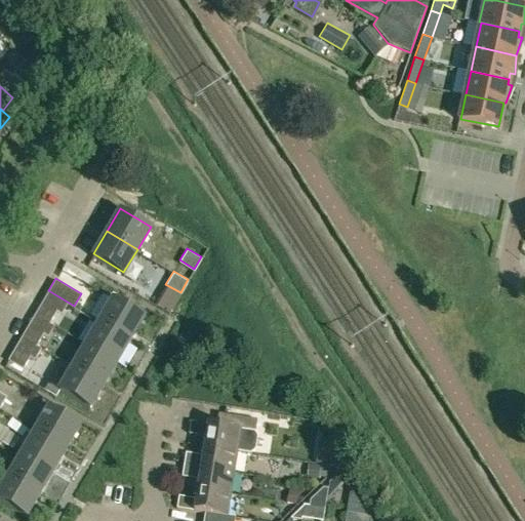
[(98,320),(128,337),(142,315),(112,296),(98,320)]
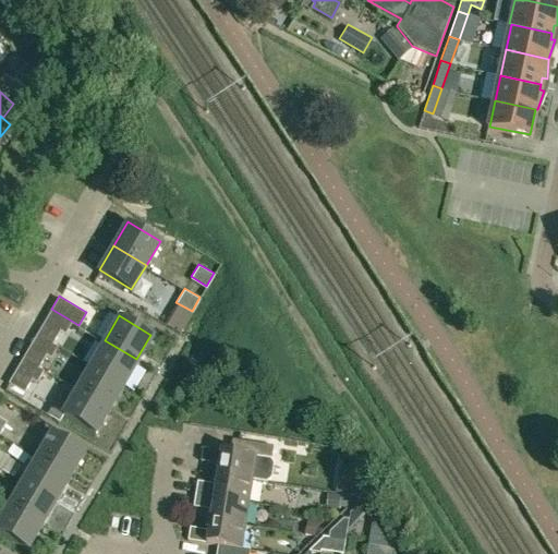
[(37,333),(52,341),(60,328),(45,320),(37,333)]
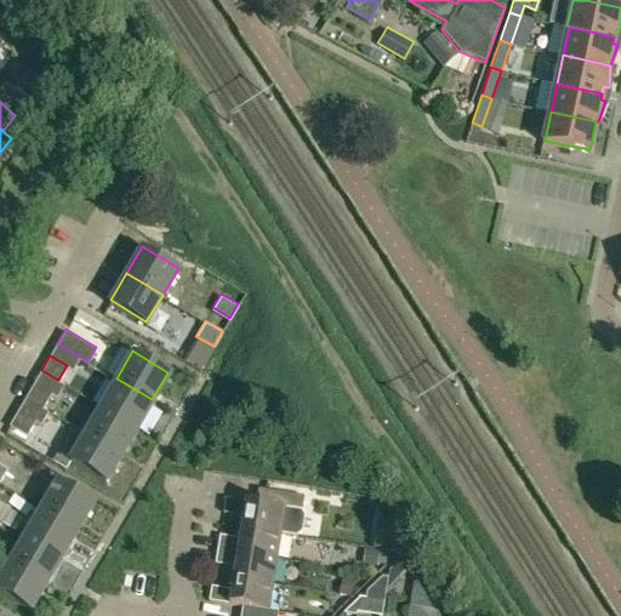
[(101,404),(137,426),(152,399),(117,378),(101,404)]
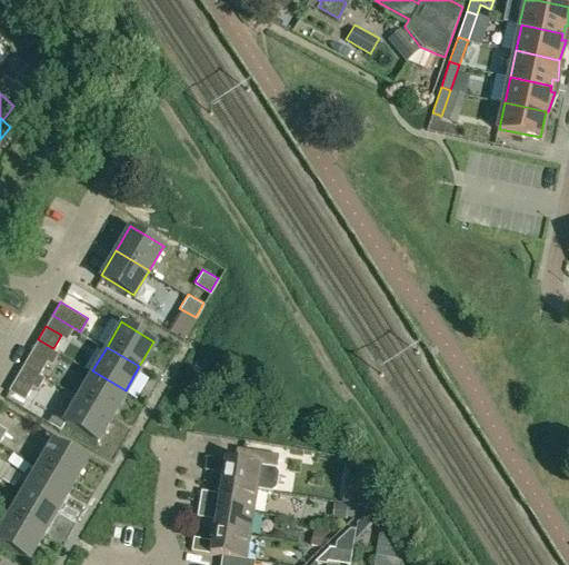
[(31,350),(23,364),(39,374),(47,359),(31,350)]
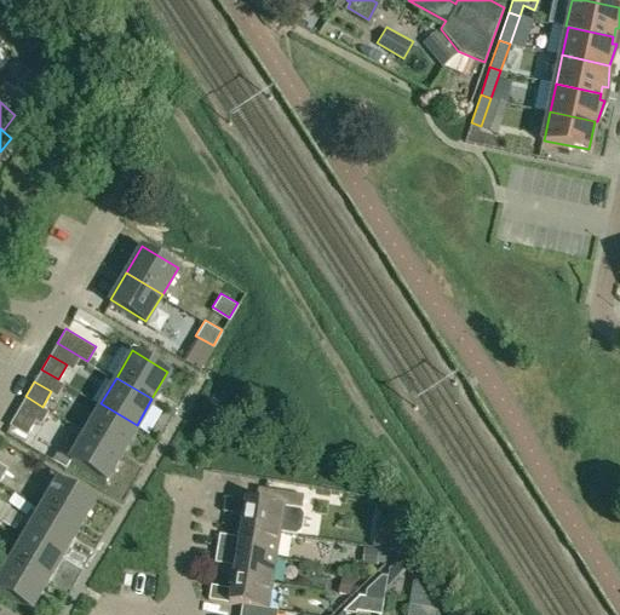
[(85,430),(121,452),(137,425),(101,403),(85,430)]
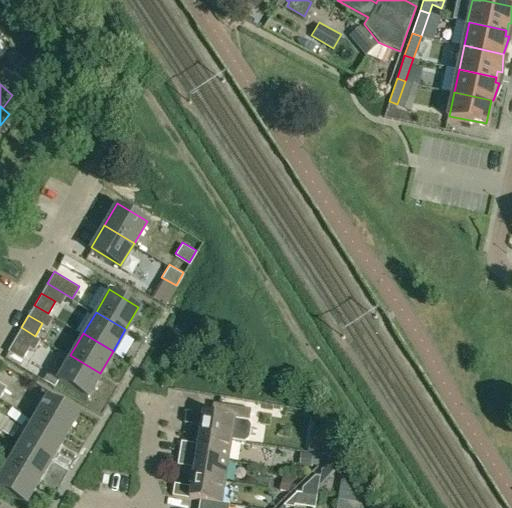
[(29,346),(28,345),(15,337),(8,349),(22,358),(29,346)]
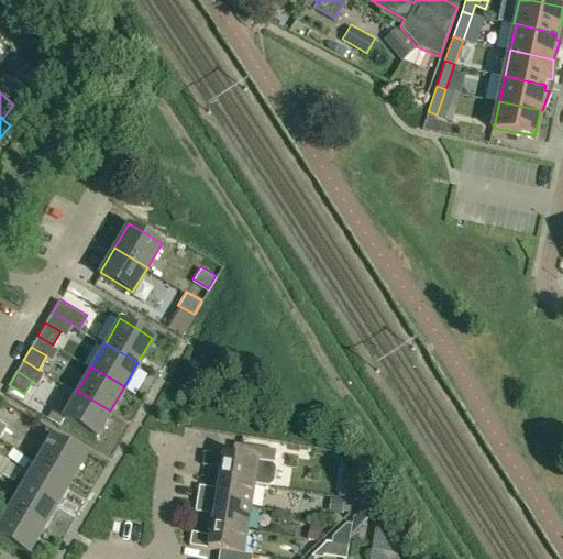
[(110,410),(77,391),(63,415),(96,435),(110,410)]
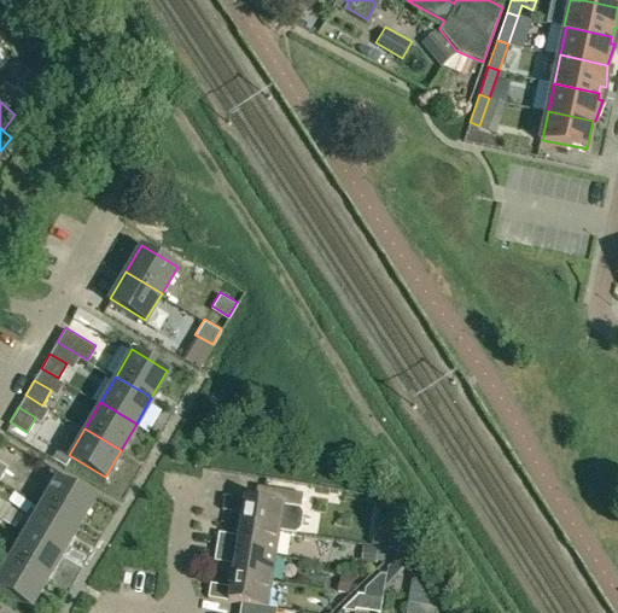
[(41,505),(76,525),(92,497),(57,477),(41,505)]
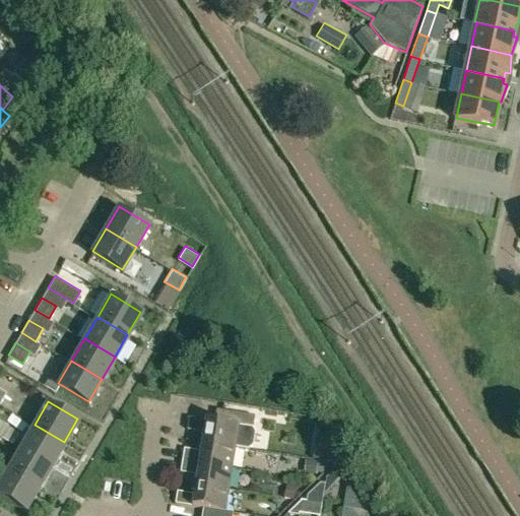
[(255,430),(252,424),(254,424),(256,412),(216,406),(215,417),(189,413),(187,425),(204,427),(202,437),(237,442),(249,444),(253,442),(255,430)]
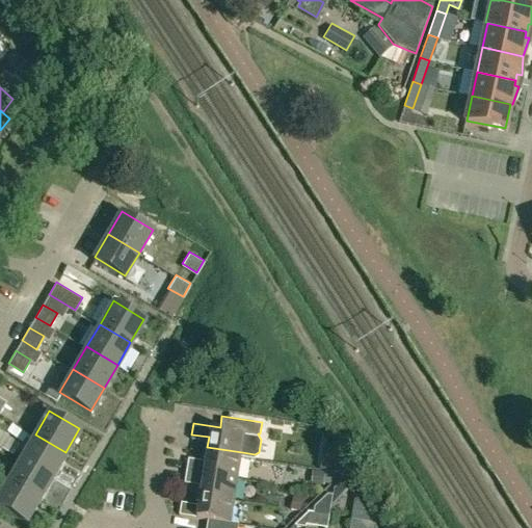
[(65,452),(35,434),(22,456),(52,475),(65,452)]
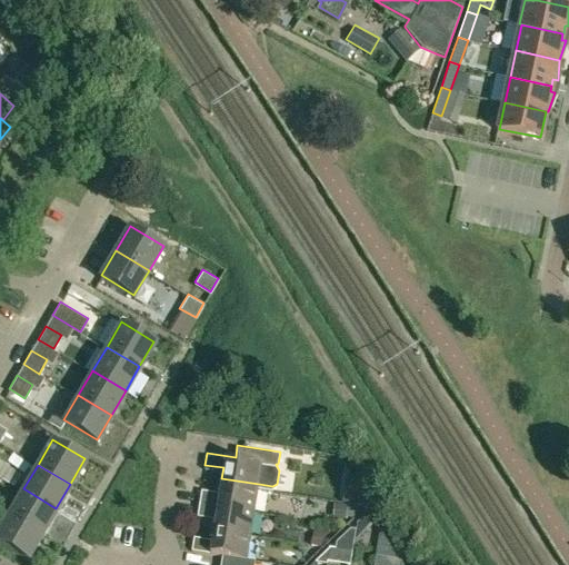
[(259,484),(221,478),(220,489),(201,487),(199,499),(255,508),(259,484)]
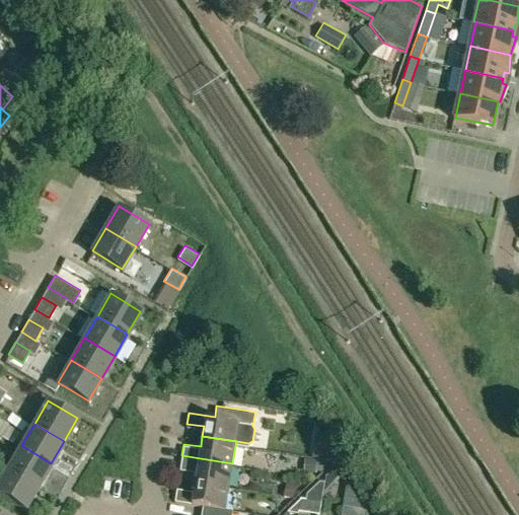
[(8,467),(38,486),(51,463),(21,445),(8,467)]
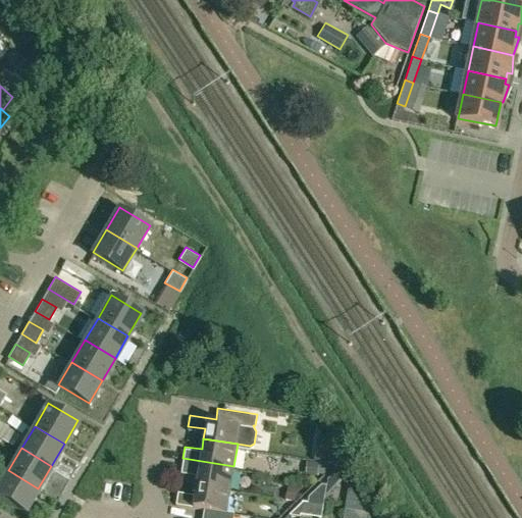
[(197,482),(230,487),(233,466),(183,458),(181,469),(198,472),(197,482)]
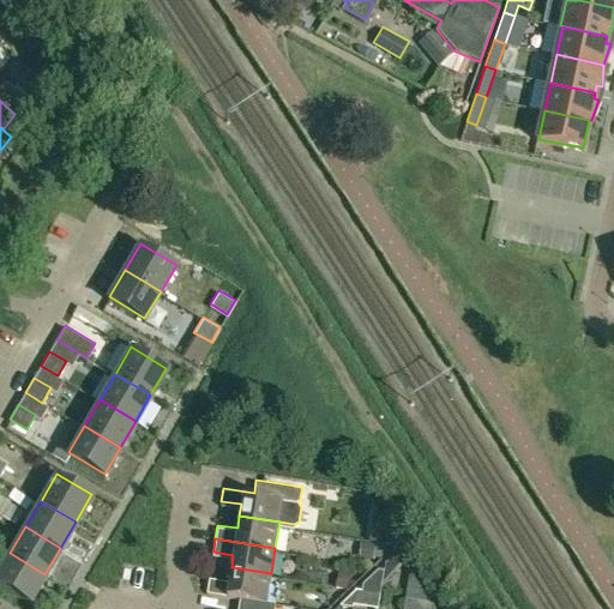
[(374,541),(360,540),(359,555),(373,556),(373,554),(383,554),(384,543),(374,543),(374,541)]
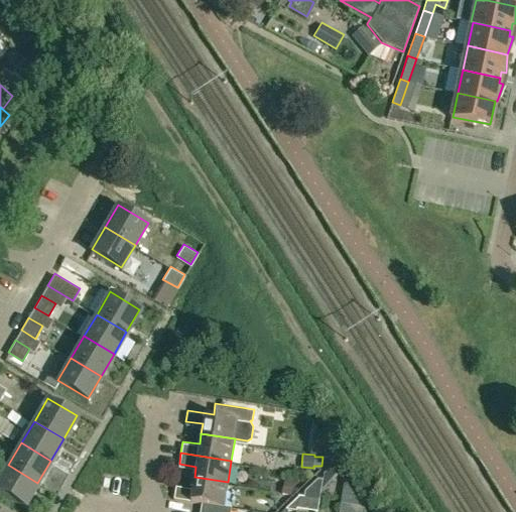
[(37,483),(8,465),(0,479),(0,490),(24,505),(37,483)]
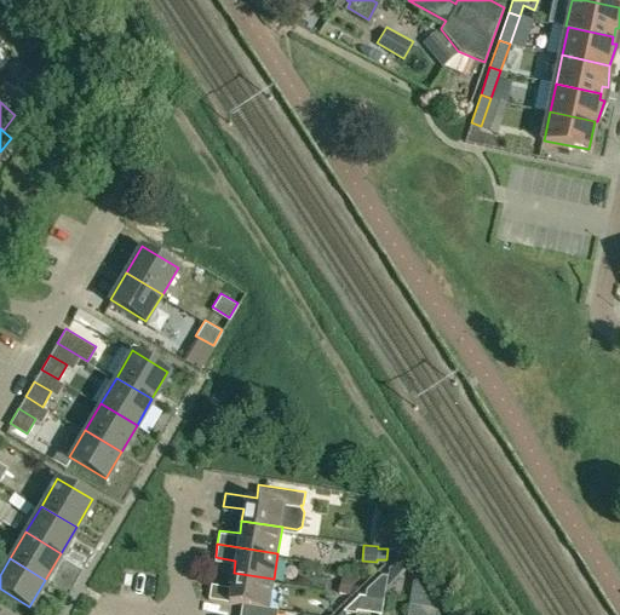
[(242,602),(240,614),(276,614),(279,608),(269,607),(274,579),(234,573),(231,584),(211,581),(208,596),(242,602)]
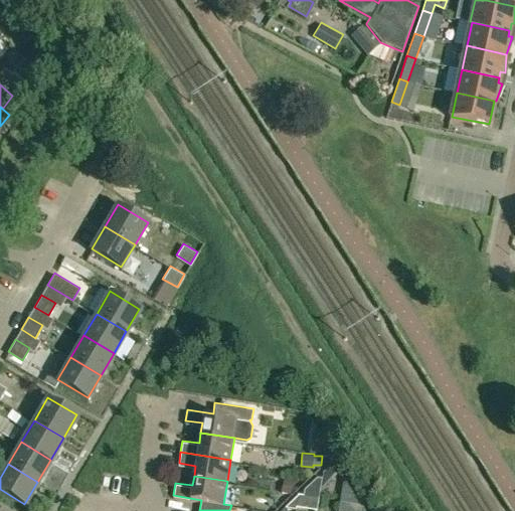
[(342,486),(340,501),(348,502),(350,487),(342,486)]
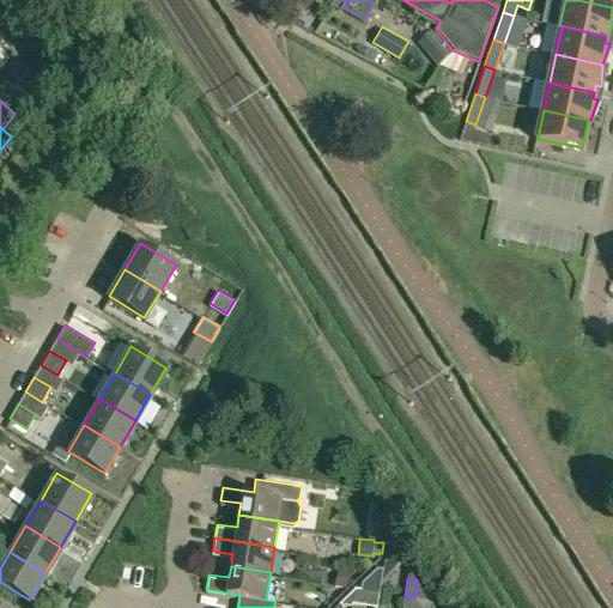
[(352,603),(352,601),(354,587),(339,602),(352,603)]
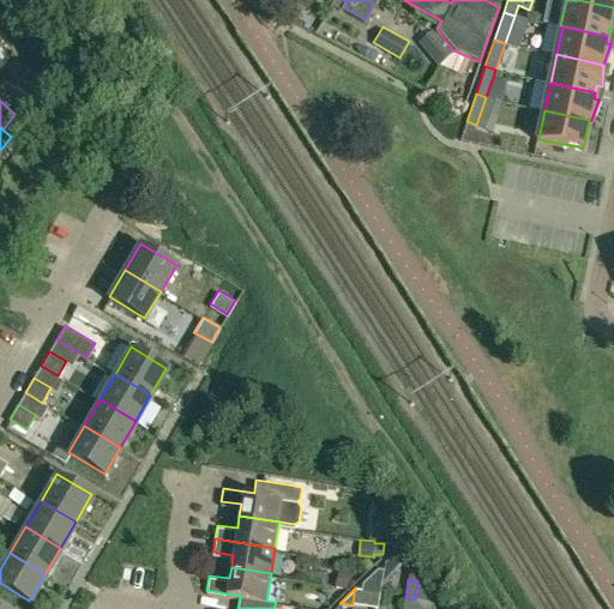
[(363,603),(366,590),(360,589),(355,588),(353,602),(363,603)]
